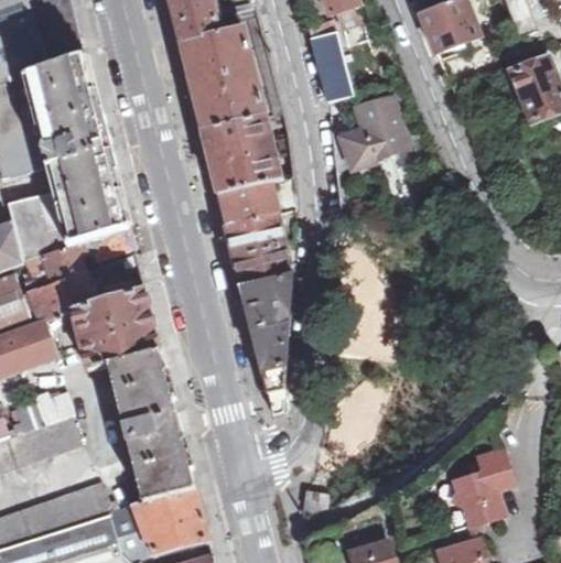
[(0,80),(18,76),(83,57),(69,0),(0,0),(0,80)]
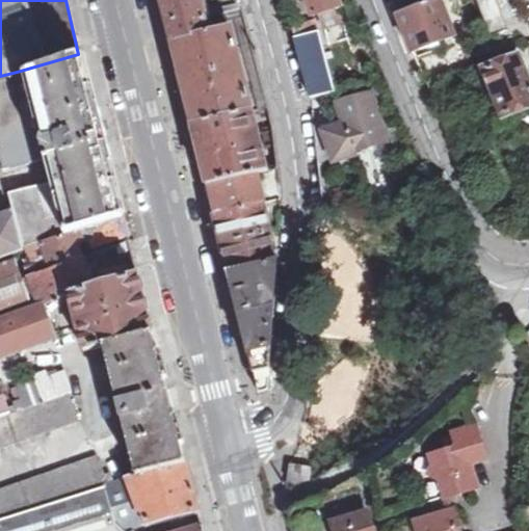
[(158,0),(169,42),(210,30),(209,27),(205,28),(197,0),(158,0)]
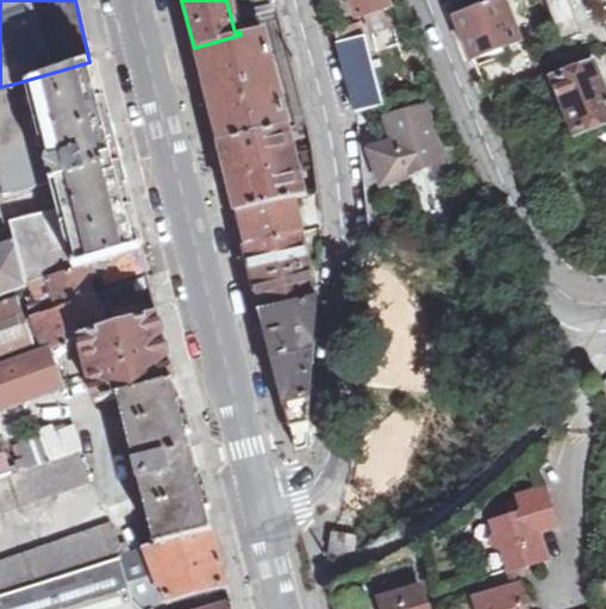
[(266,20),(267,28),(279,25),(273,4),(268,4),(267,0),(254,0),(242,4),(248,26),(266,20)]
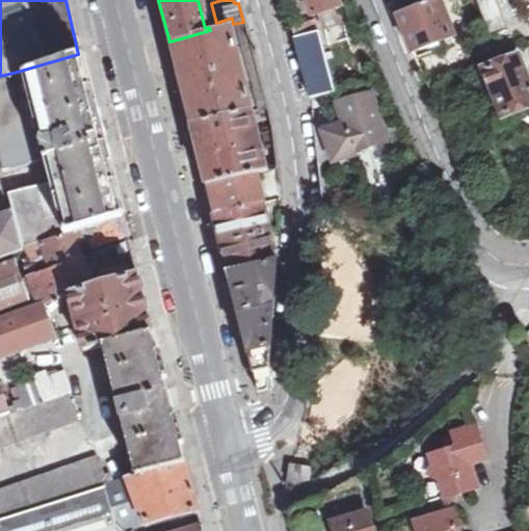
[(302,0),(309,16),(339,5),(337,0),(302,0)]
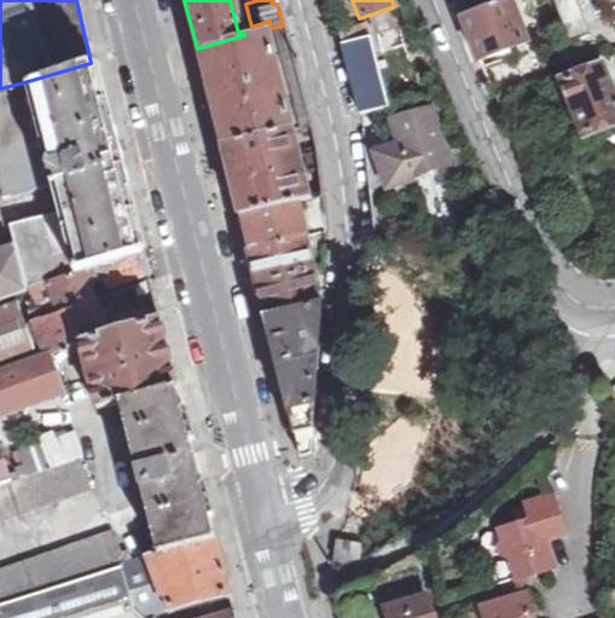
[(498,0),(492,3),(459,16),(477,61),(529,39),(514,0),(498,0)]
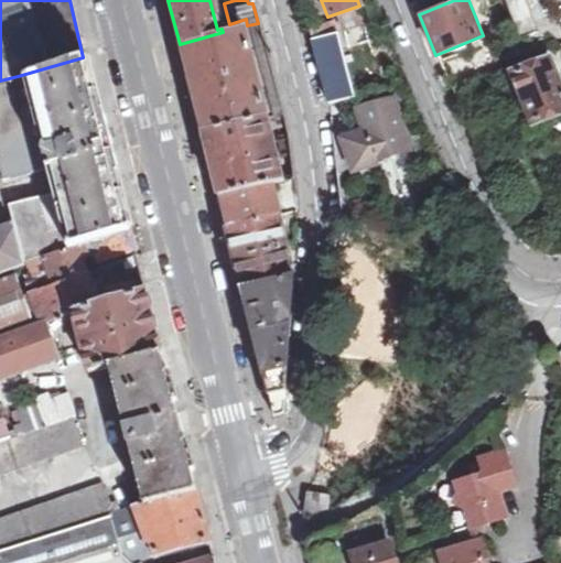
[(327,104),(353,97),(334,22),(308,29),(327,104)]
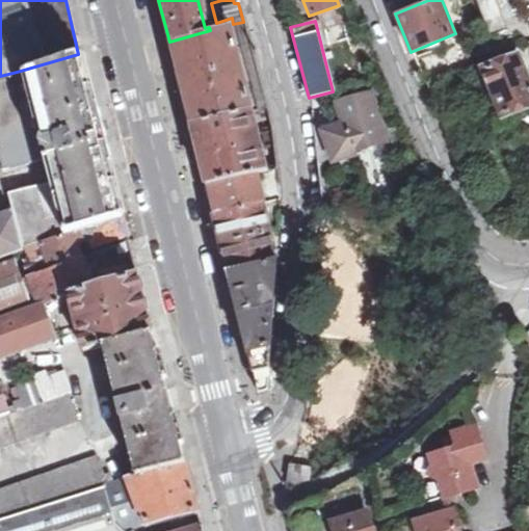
[(243,22),(233,24),(256,107),(266,105),(243,22)]
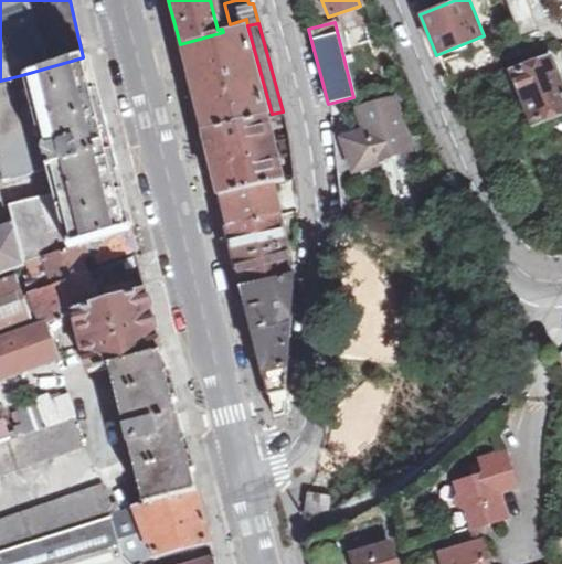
[(223,32),(180,44),(202,131),(264,116),(242,28),(223,32)]
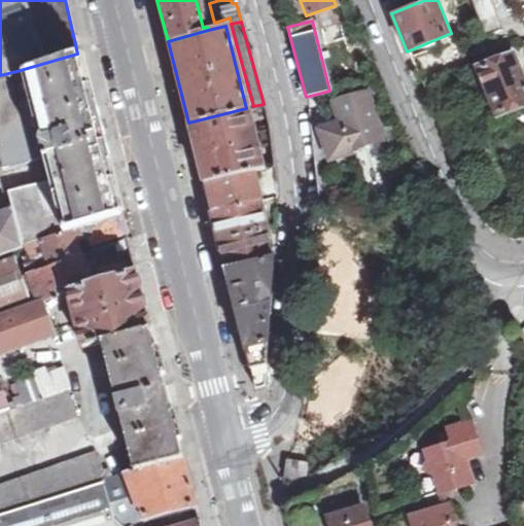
[(62,232),(124,214),(77,54),(16,71),(0,75),(0,169),(41,158),(46,178),(6,189),(21,243),(62,232)]
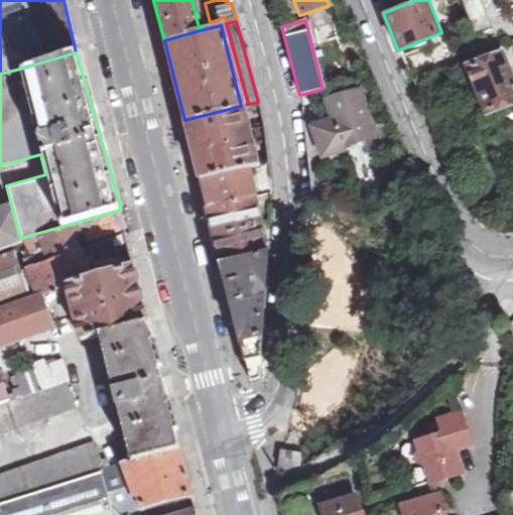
[(512,85),(501,55),(467,69),(476,92),(470,94),(481,121),(512,108),(512,85)]
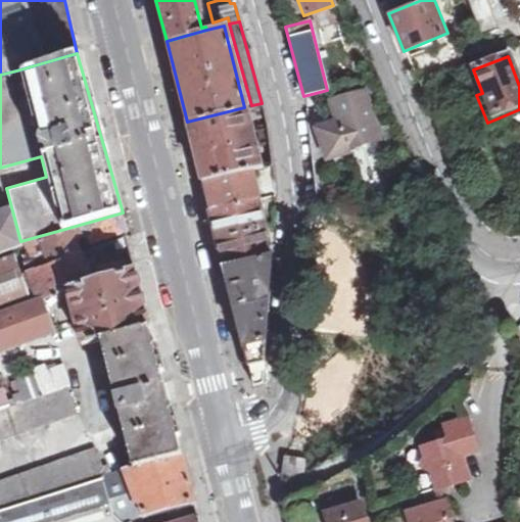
[(345,146),(377,138),(363,90),(329,100),(336,122),(316,129),(327,158),(347,150),(345,146)]
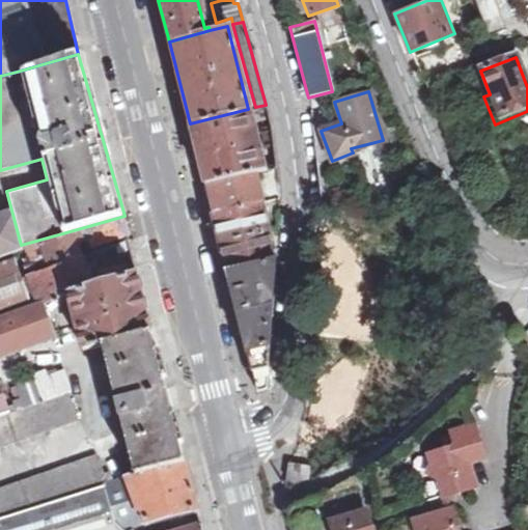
[(249,111),(248,109),(190,123),(191,126),(190,126),(204,183),(205,185),(210,184),(243,175),(276,167),(275,160),(261,163),(251,121),(269,117),(266,107),(249,111)]
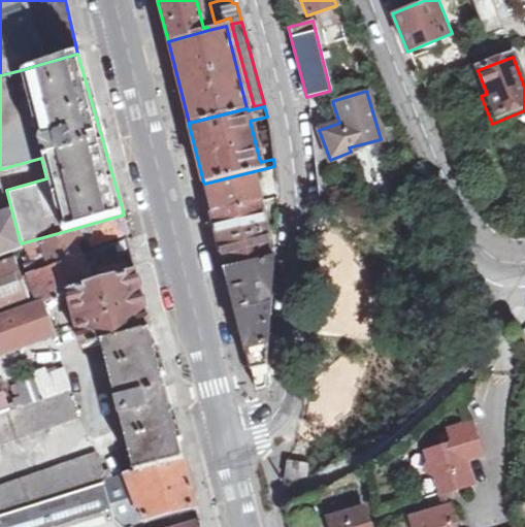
[(249,203),(241,174),(208,183),(216,211),(249,203)]
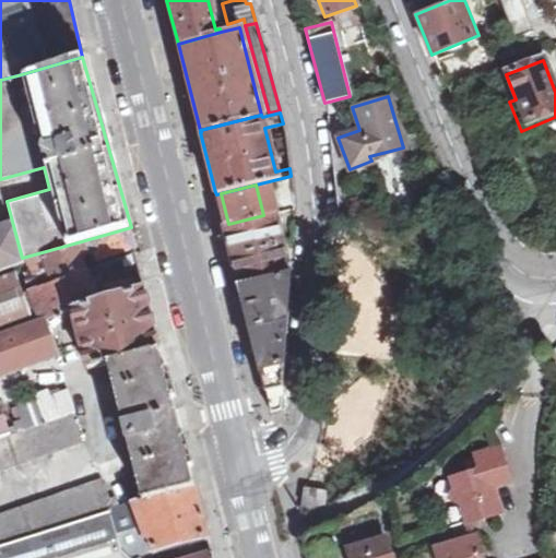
[(228,224),(224,225),(231,257),(282,244),(274,212),(263,215),(228,224)]
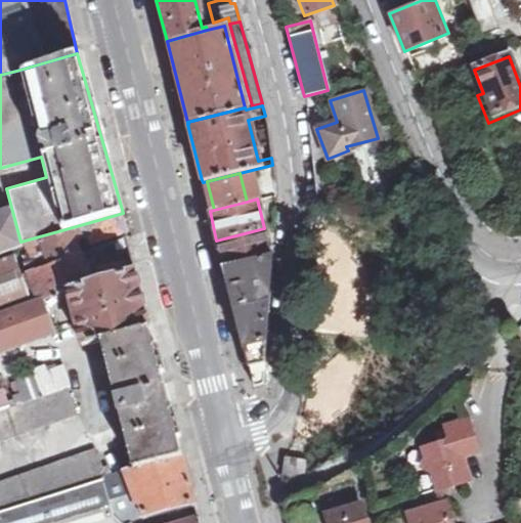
[(0,249),(20,242),(7,204),(0,206),(0,249)]
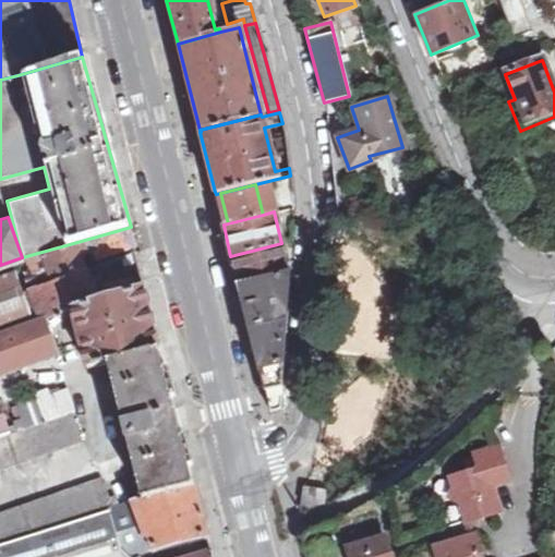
[(129,234),(131,227),(65,245),(27,258),(36,286),(84,268),(88,266),(86,262),(83,263),(79,254),(94,249),(97,256),(132,244),(129,234)]
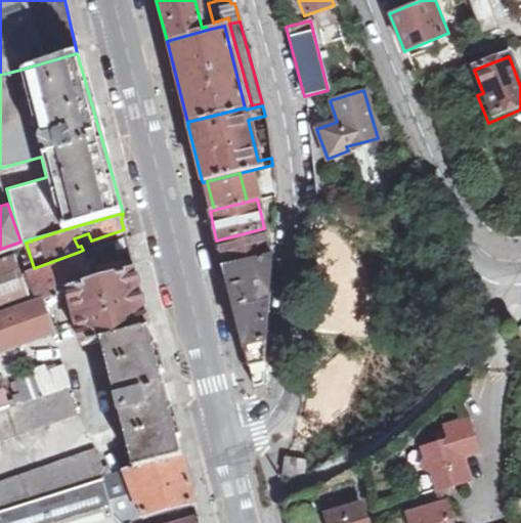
[(271,255),(264,228),(216,241),(217,242),(216,242),(221,261),(222,261),(223,266),(271,255)]
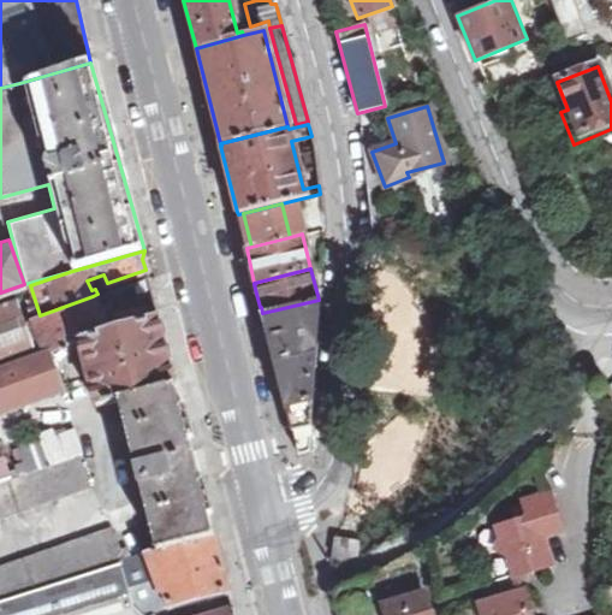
[(101,320),(93,296),(40,315),(27,320),(18,299),(0,303),(0,366),(52,352),(69,346),(81,342),(124,325),(123,319),(108,324),(106,319),(101,320)]
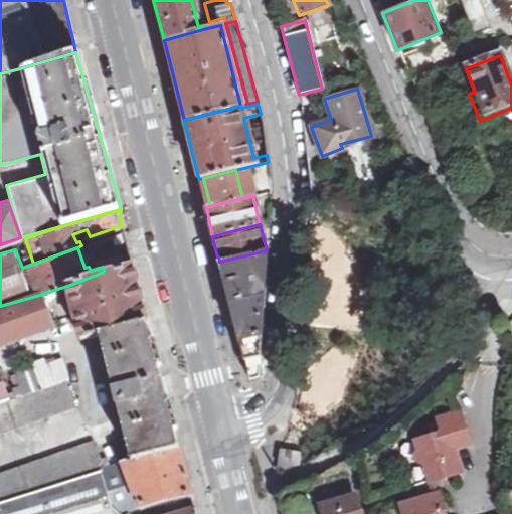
[(258,378),(267,250),(219,262),(248,380),(258,378)]
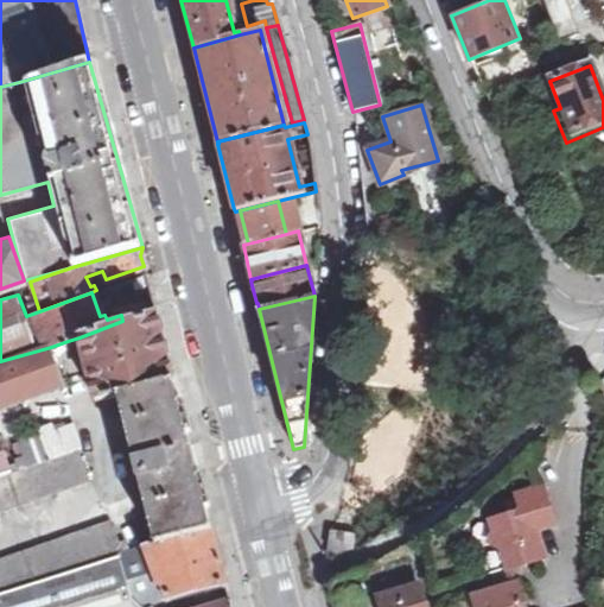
[(167,373),(154,313),(122,321),(80,337),(83,354),(78,356),(74,358),(56,364),(63,384),(88,375),(93,402),(112,386),(167,373)]
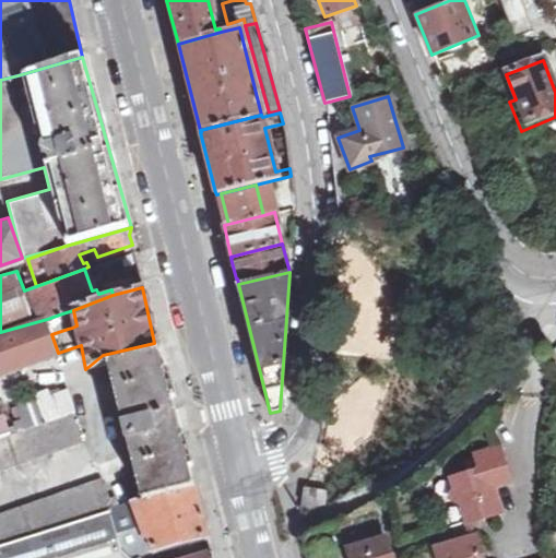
[(68,329),(62,313),(47,319),(51,334),(68,329)]
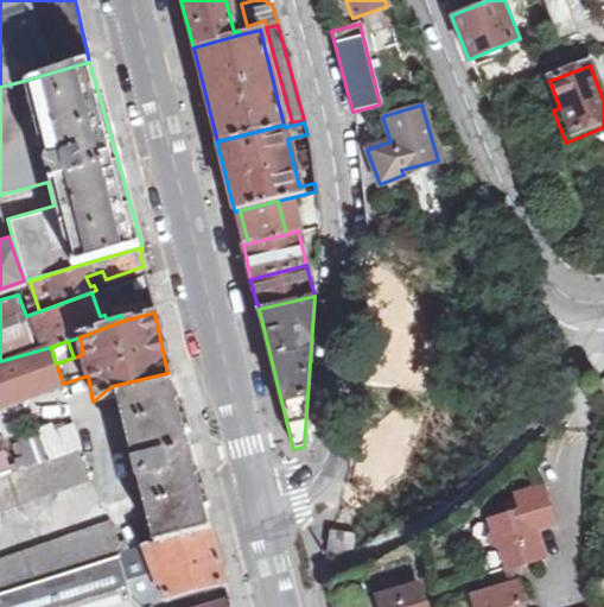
[(0,476),(13,473),(80,449),(84,447),(76,422),(55,429),(52,422),(25,432),(20,438),(25,456),(16,460),(17,465),(11,467),(0,437),(0,405),(63,384),(56,364),(51,347),(0,361),(0,476)]
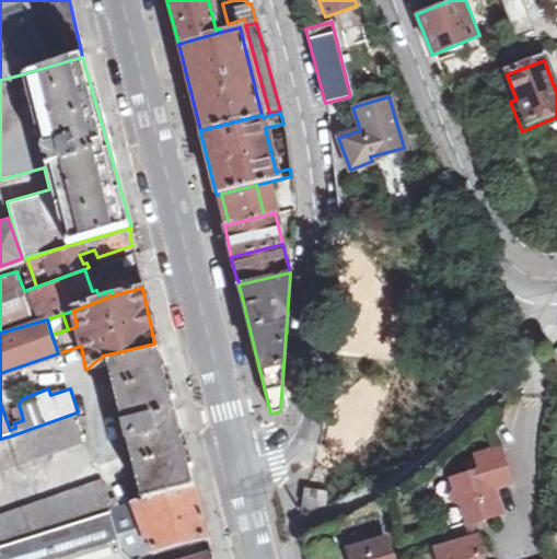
[(103,356),(139,493),(190,479),(154,344),(103,356)]
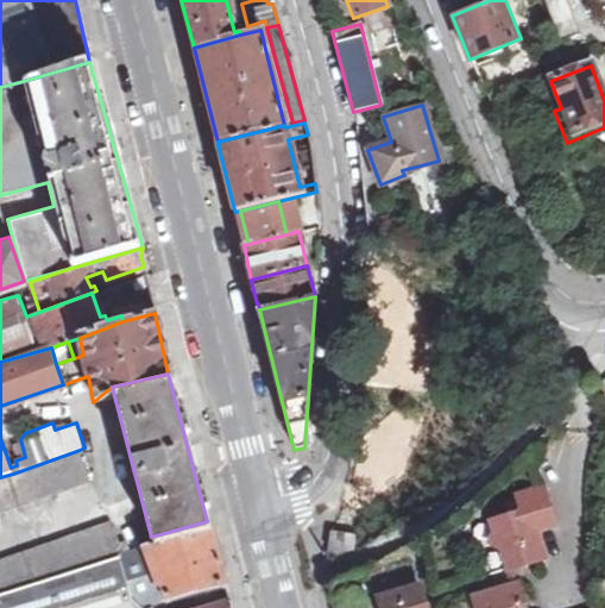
[(0,513),(88,482),(80,450),(13,474),(0,477),(0,513)]
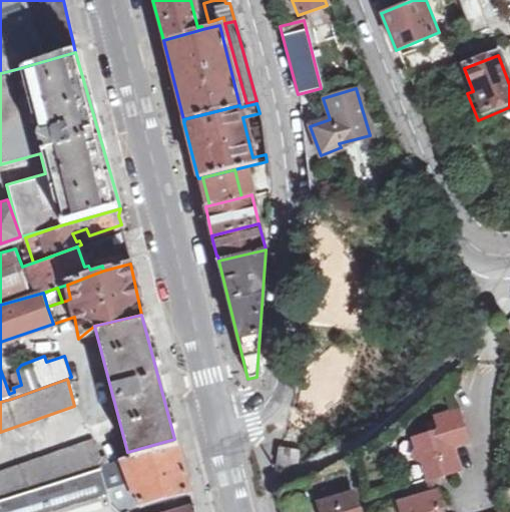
[(443,431),(416,439),(419,447),(415,455),(425,460),(431,477),(461,468),(454,444),(469,440),(460,410),(439,416),(443,431)]
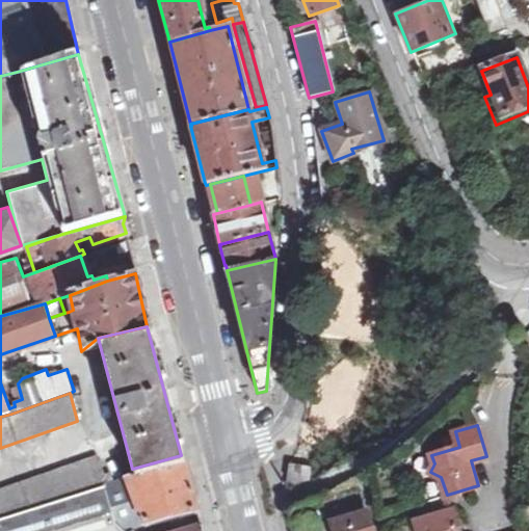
[(98,455),(0,487),(0,519),(103,484),(109,482),(98,455)]
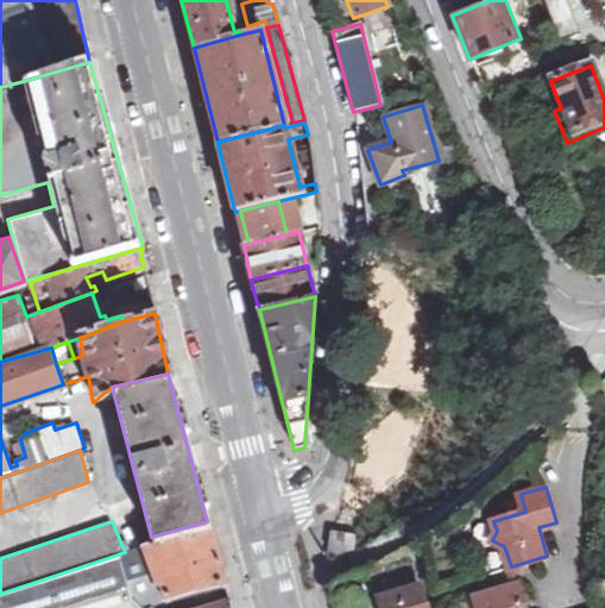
[(151,537),(136,543),(166,600),(224,583),(207,521),(151,537)]
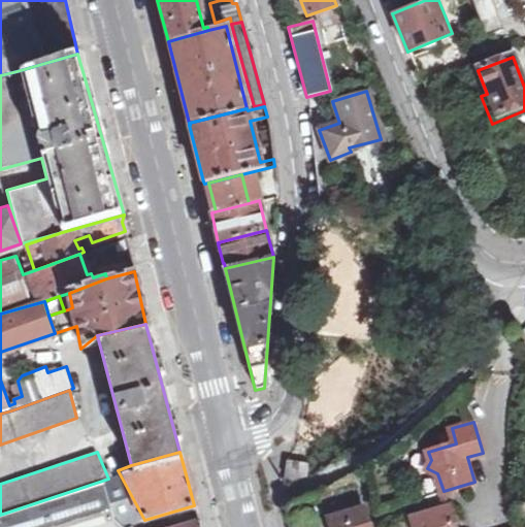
[(281,491),(305,476),(306,462),(286,460),(281,491)]
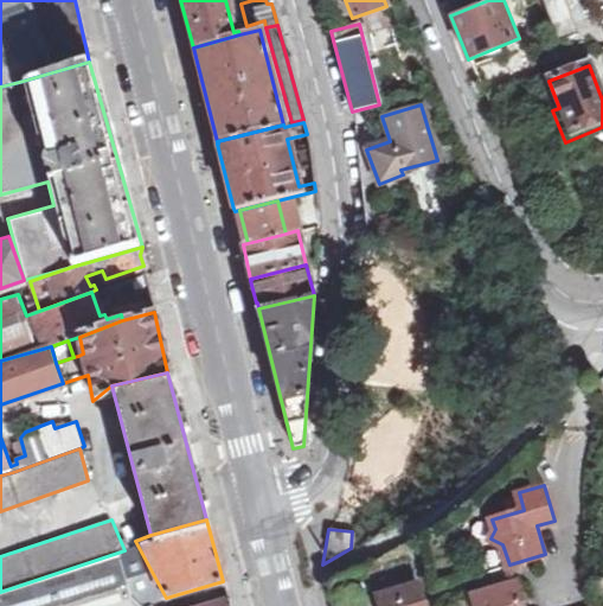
[(124,550),(117,553),(134,597),(141,605),(166,598),(135,541),(124,550)]
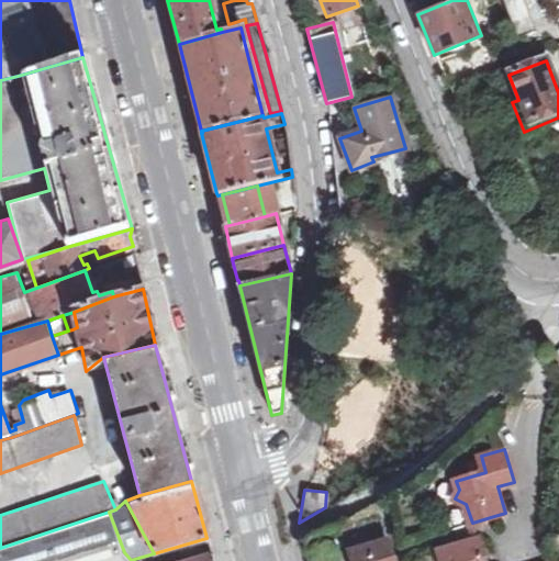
[(109,512),(0,548),(0,560),(212,560),(211,554),(190,560),(131,560),(124,552),(109,512)]
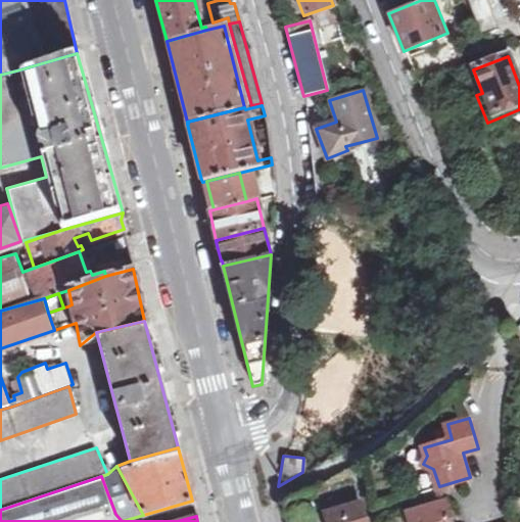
[(368,521),(362,501),(328,512),(330,521),(368,521)]
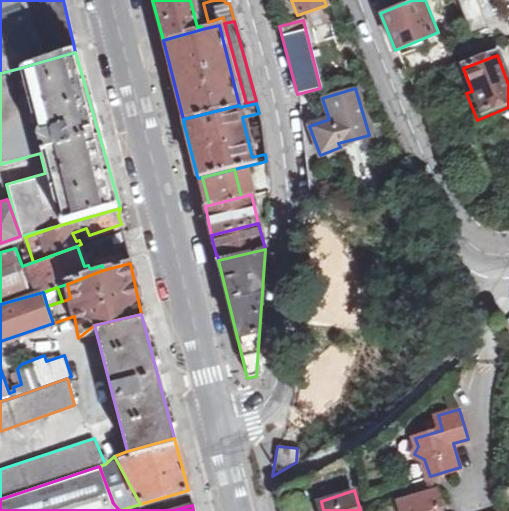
[(442,510),(435,491),(400,502),(403,510),(442,510)]
